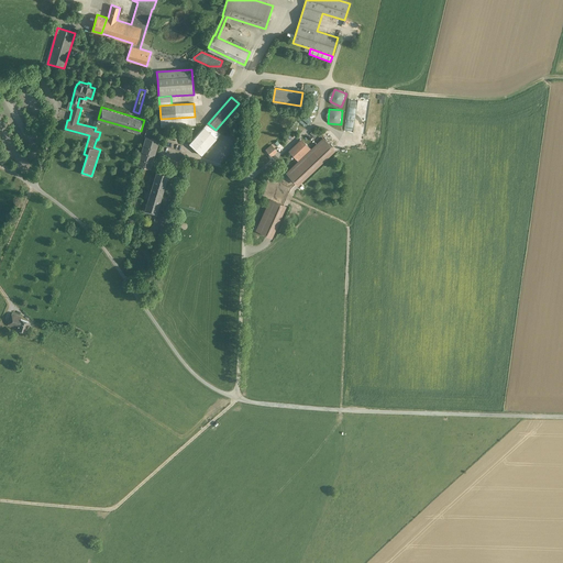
[(362,112),(356,112),(353,132),(363,133),(365,116),(361,114),(362,112)]
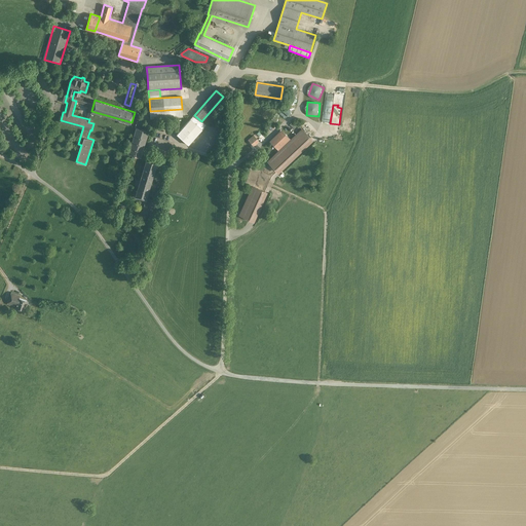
[(182,109),(150,111),(151,119),(182,116),(182,109)]
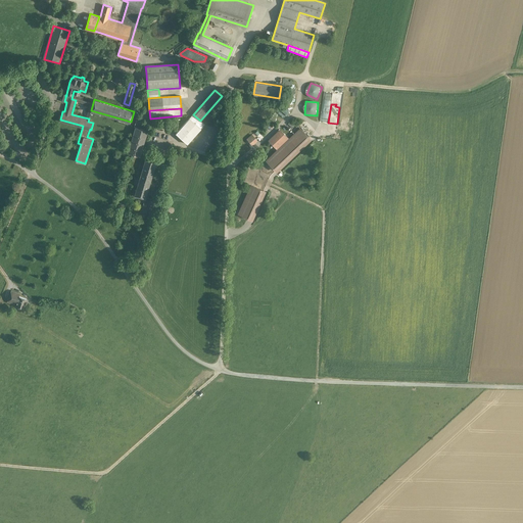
[(193,114),(176,134),(187,144),(204,125),(200,121),(193,114)]
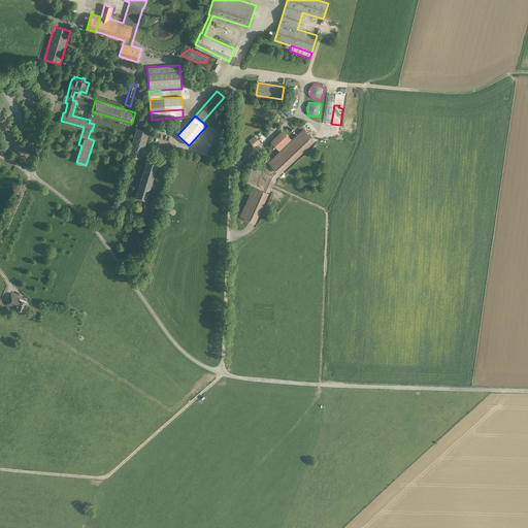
[(147,124),(137,121),(136,127),(136,128),(129,154),(141,157),(149,131),(145,130),(147,124)]
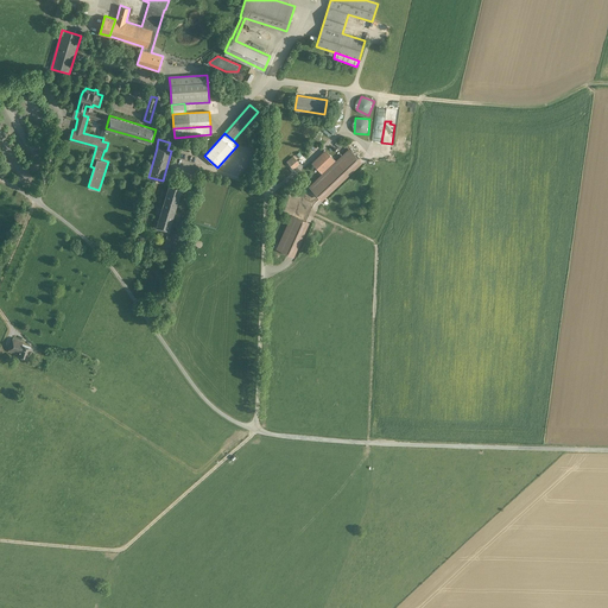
[(323,175),(310,187),(321,198),(360,160),(349,150),(323,175)]
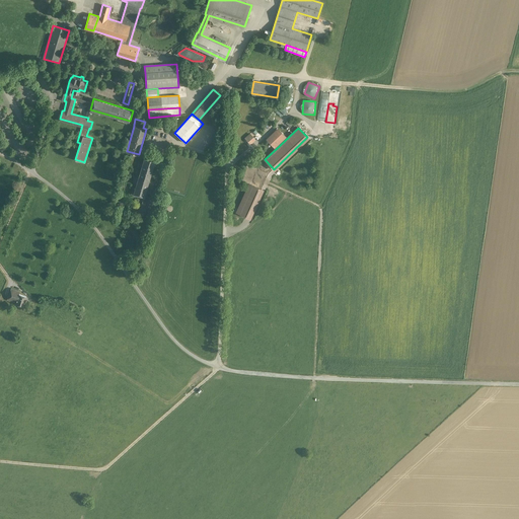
[(278,129),(267,139),(274,147),(276,149),(287,139),(282,133),(278,129)]
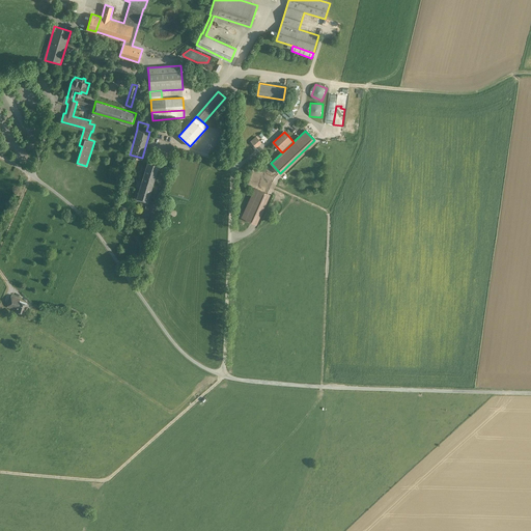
[(256,137),(251,141),(255,145),(259,141),(256,137)]
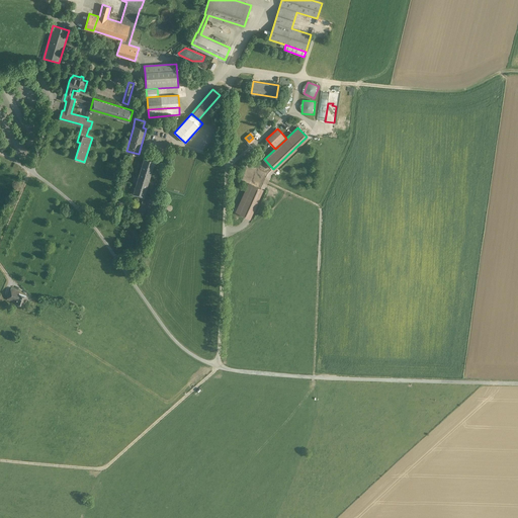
[(156,158),(145,155),(143,162),(154,166),(156,158)]
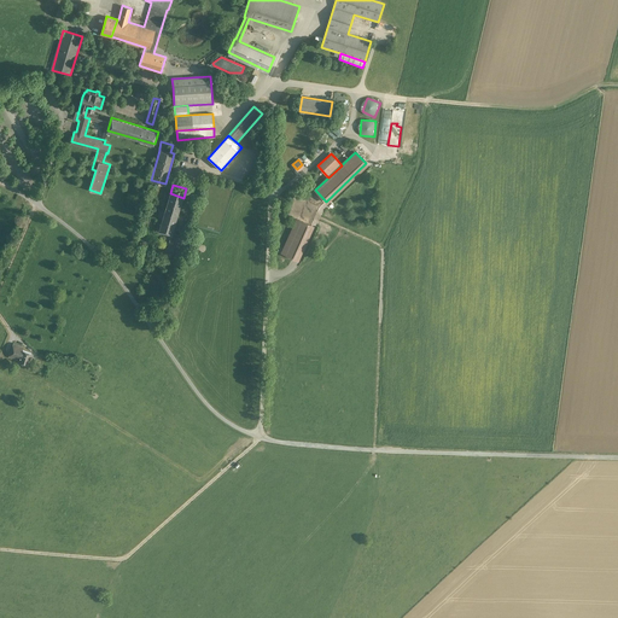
[(184,198),(170,193),(168,203),(181,207),(184,198)]
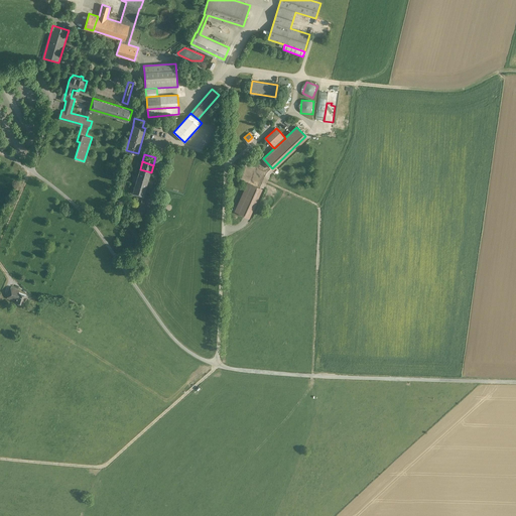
[(151,172),(140,169),(138,176),(148,179),(151,172)]
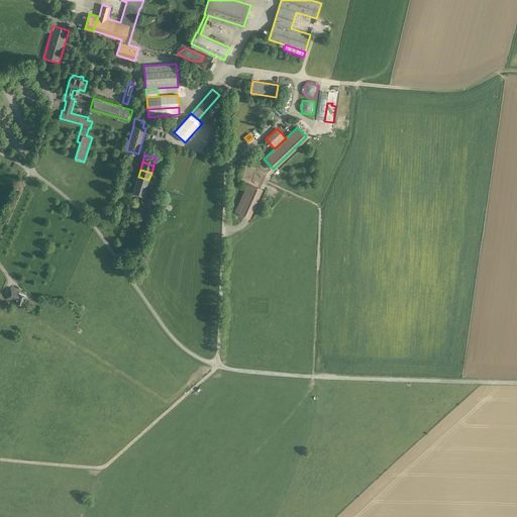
[(148,180),(138,177),(136,185),(146,188),(148,180)]
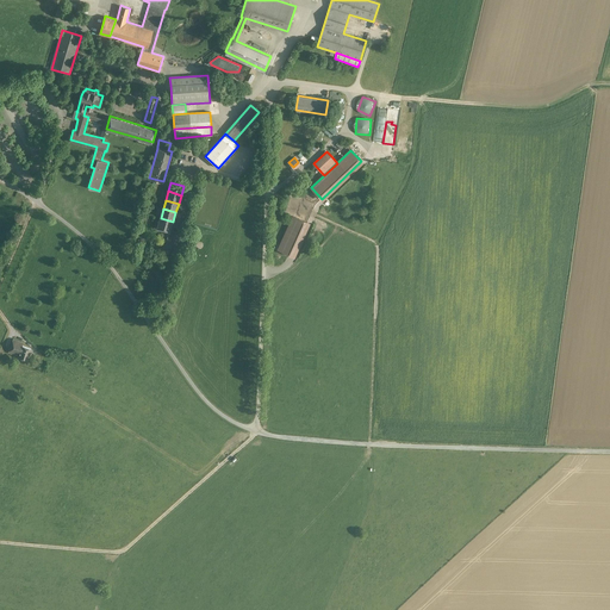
[(307,223),(293,217),(279,249),(292,256),(307,223)]
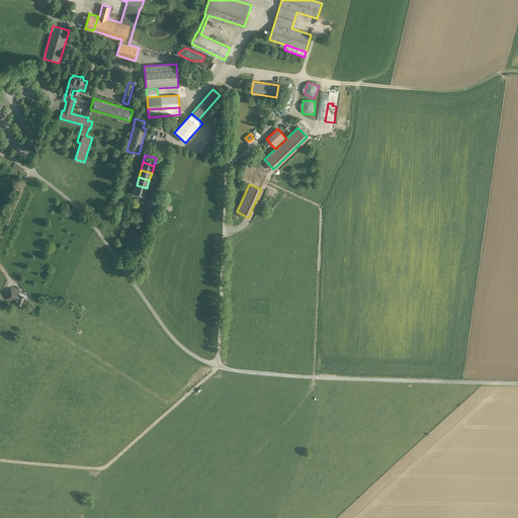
[(147,188),(137,185),(134,193),(144,197),(145,195),(147,188)]
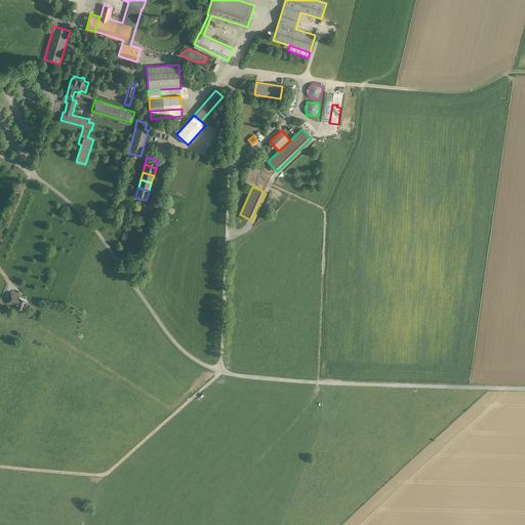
[(152,200),(147,198),(146,200),(143,210),(149,212),(152,200)]
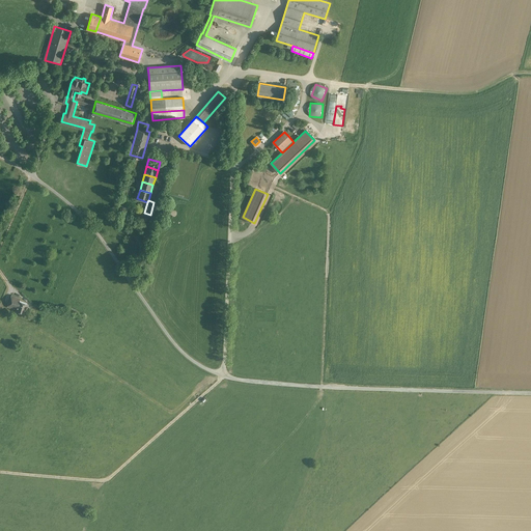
[(21,298),(11,296),(8,307),(17,310),(20,301),(21,298)]
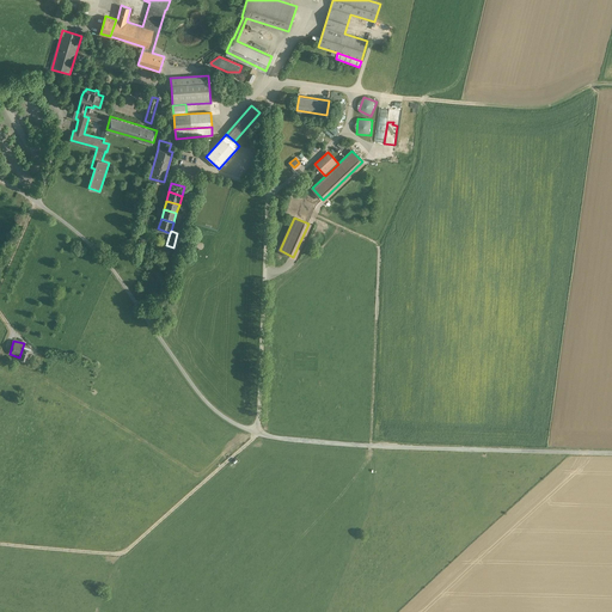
[(23,347),(19,357),(29,361),(31,349),(23,347)]
